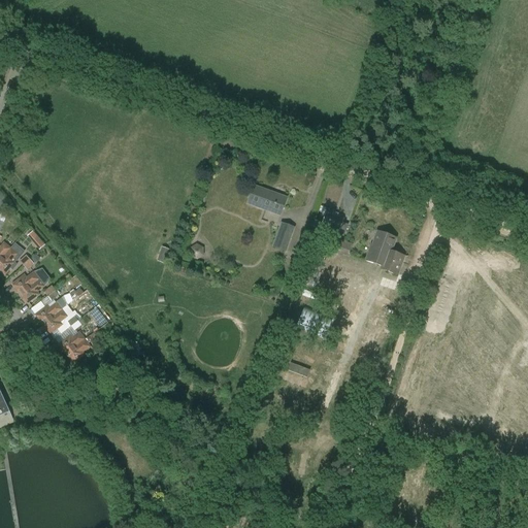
[(281,216),(287,200),(255,188),(249,203),(281,216)]
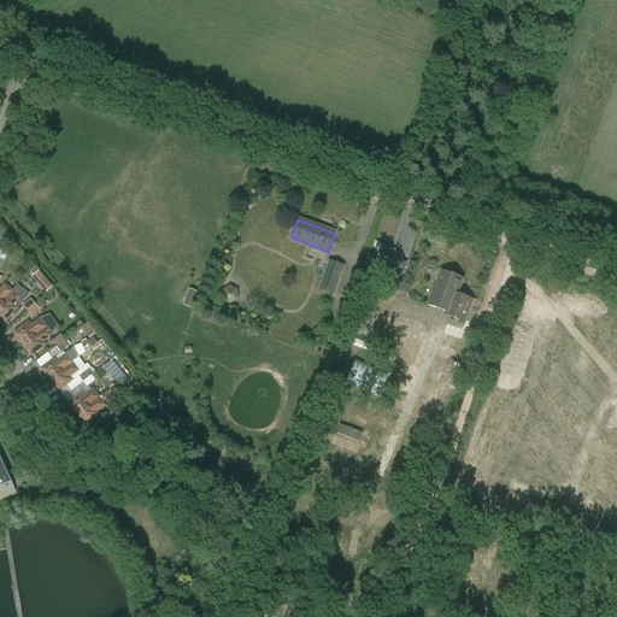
[(394,275),(401,277),(407,264),(400,260),(401,256),(394,253),(395,251),(389,248),(388,251),(382,248),(375,268),(394,275)]
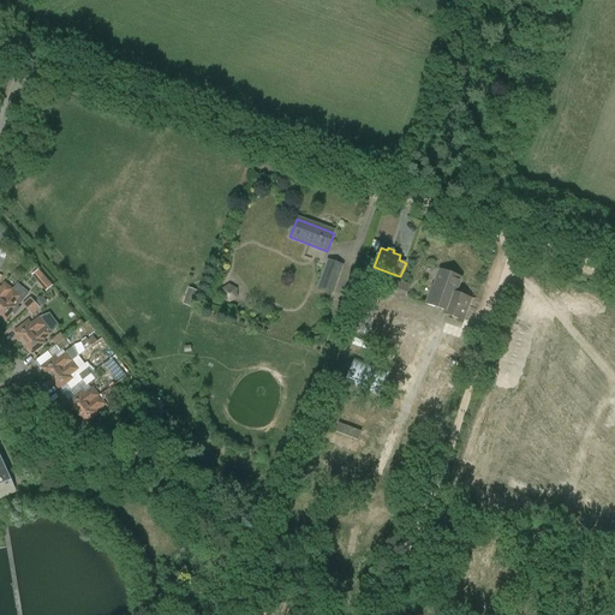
[(374,260),(366,257),(364,264),(371,267),(374,260)]
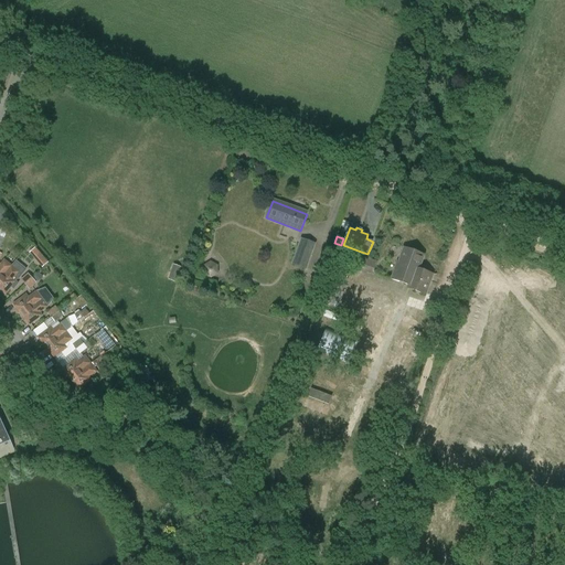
[(306,272),(316,244),(300,238),(291,265),(306,272)]
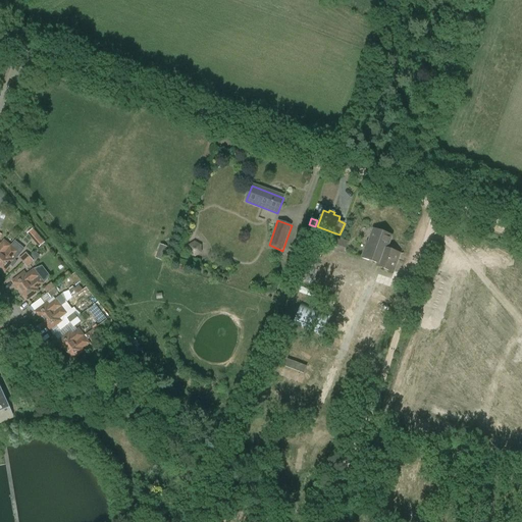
[(394,273),(399,257),(396,256),(397,252),(387,249),(393,237),(372,228),(368,242),(367,242),(361,258),(381,266),(380,268),(394,273)]
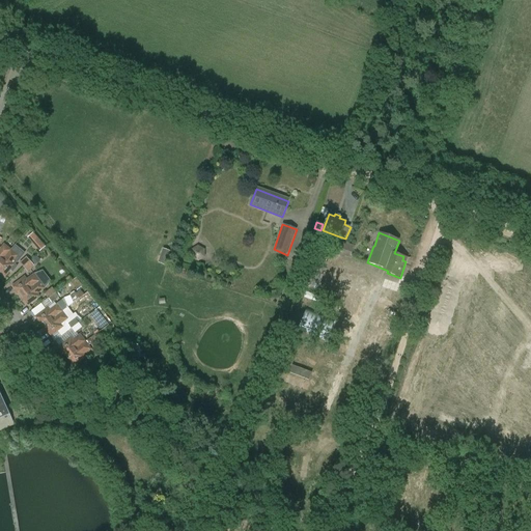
[(351,257),(355,247),(337,240),(333,250),(351,257)]
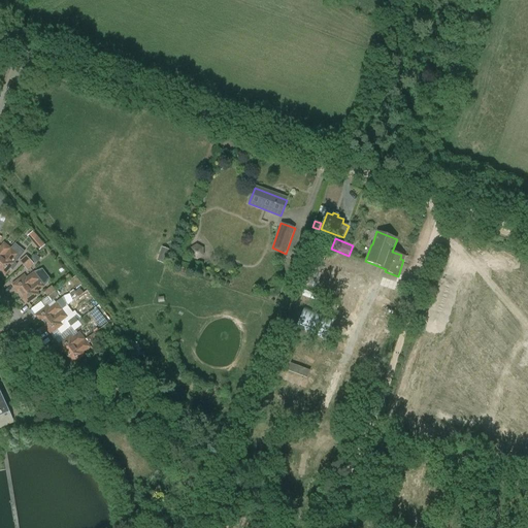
[(0,262),(11,249),(4,243),(0,248),(0,262)]
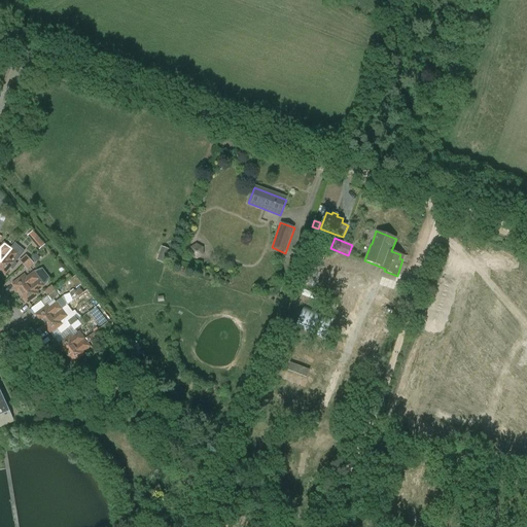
[(15,244),(11,248),(0,261),(0,271),(5,275),(25,252),(15,244)]
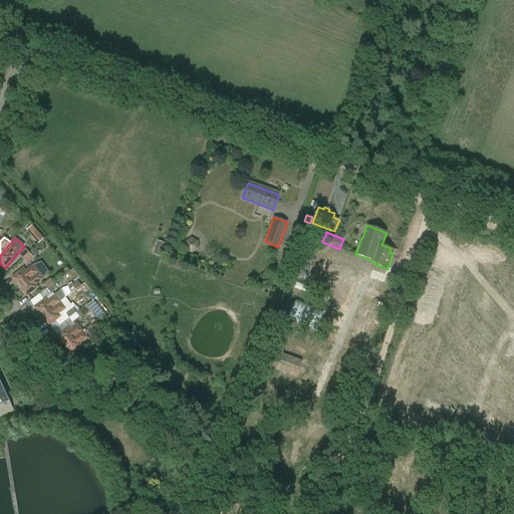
[(163,256),(168,243),(160,240),(155,254),(163,256)]
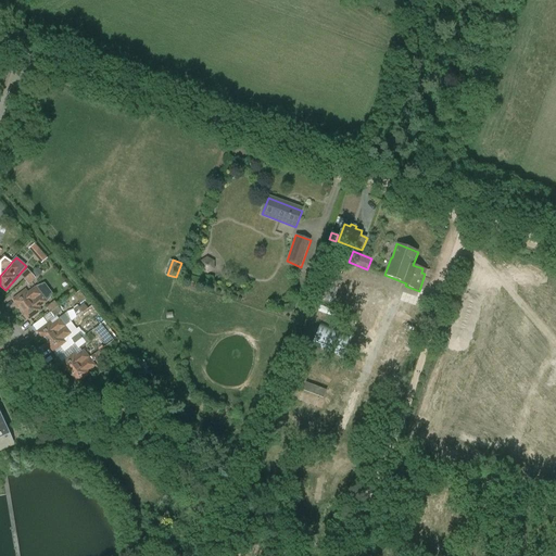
[(21,276),(25,280),(32,274),(28,269),(21,276)]
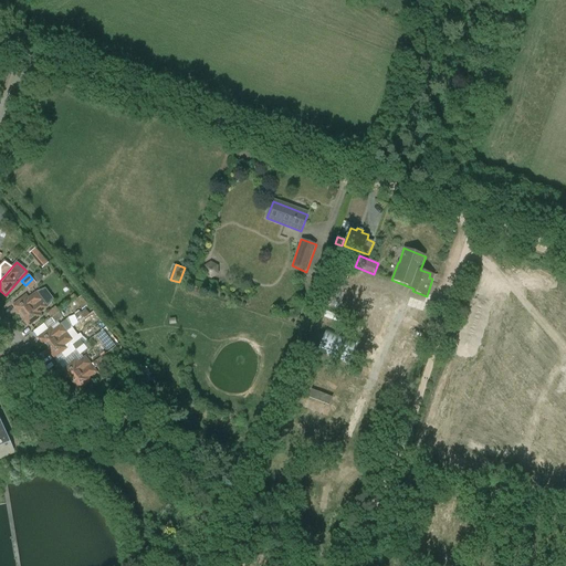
[(37,283),(32,279),(25,285),(29,290),(37,283)]
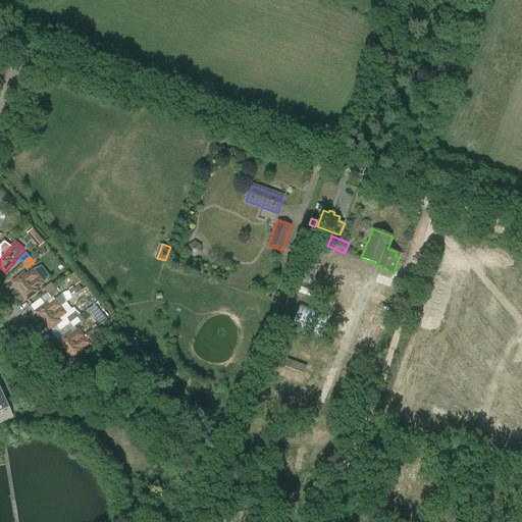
[(37,290),(44,284),(33,269),(27,275),(24,272),(12,281),(27,302),(39,293),(37,290)]
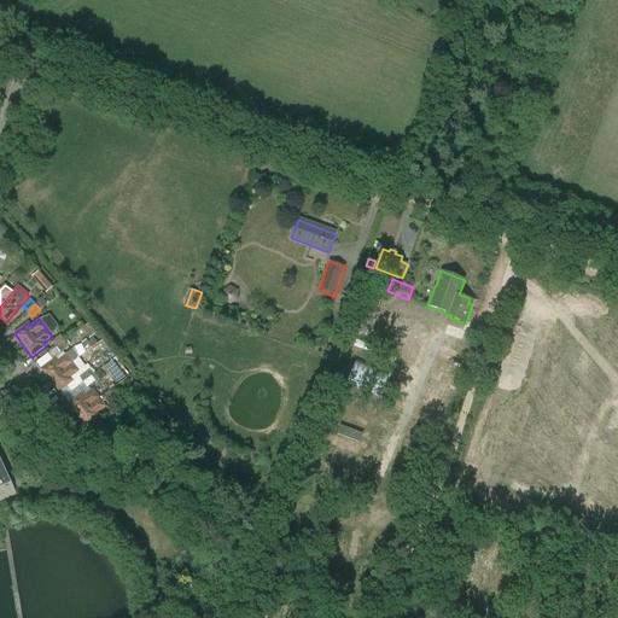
[(52,343),(56,348),(64,342),(60,336),(52,343)]
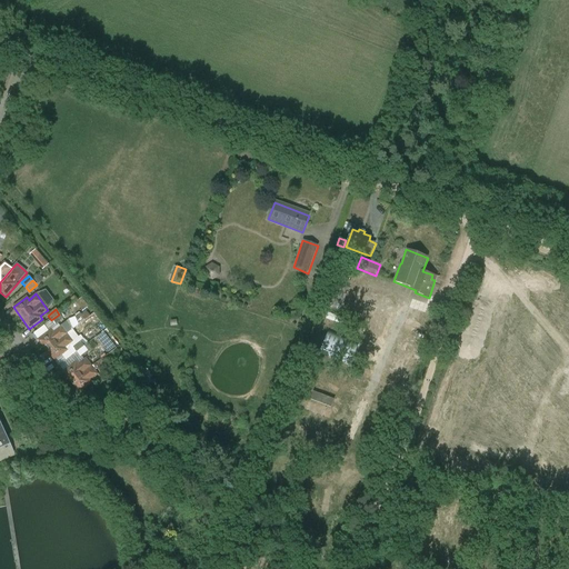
[(495,318),(481,313),(478,322),(492,327),(495,318)]
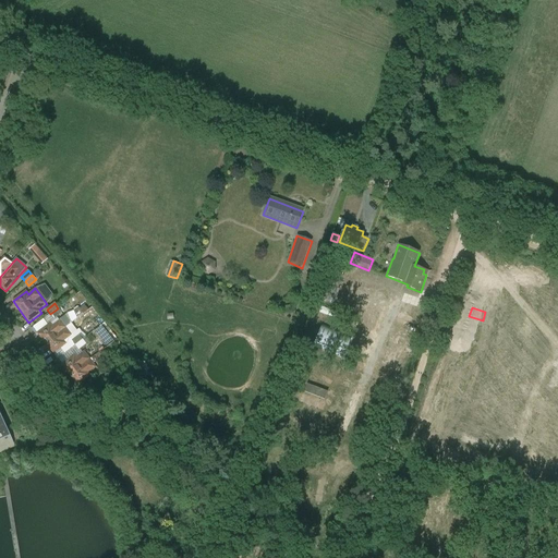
[(62,314),(58,308),(50,314),(55,319),(62,314)]
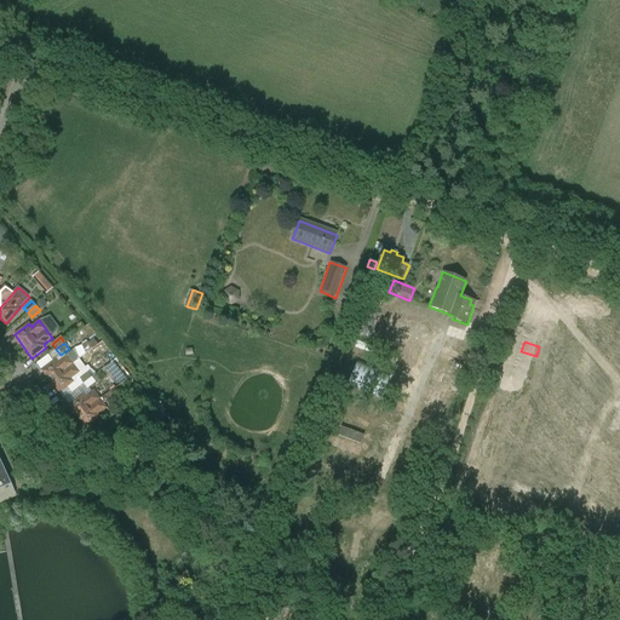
[(451,344),(448,350),(466,357),(469,351),(451,344)]
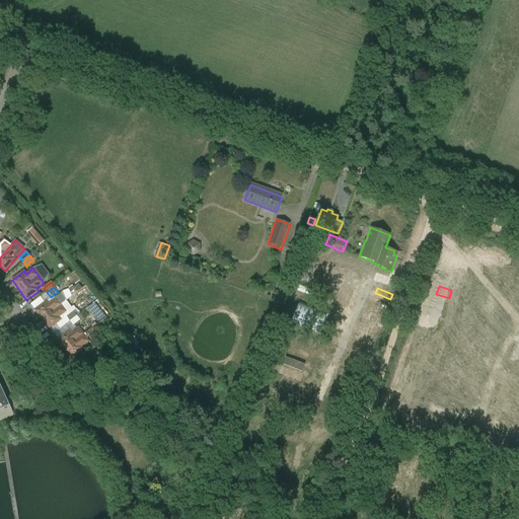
[(61,305),(66,301),(62,295),(56,298),(49,303),(47,300),(34,309),(42,319),(61,305)]
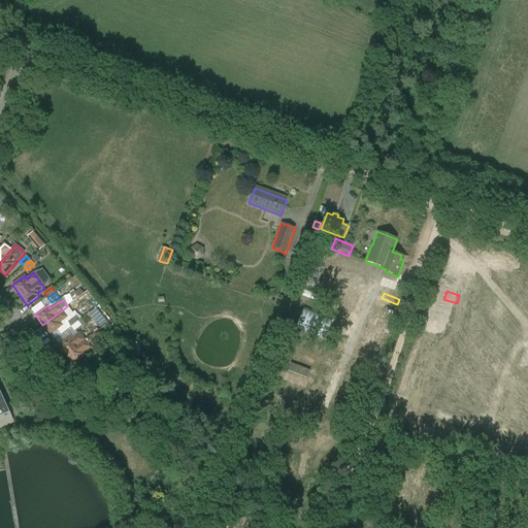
[(333,319),(304,306),(295,328),(325,340),(333,319)]
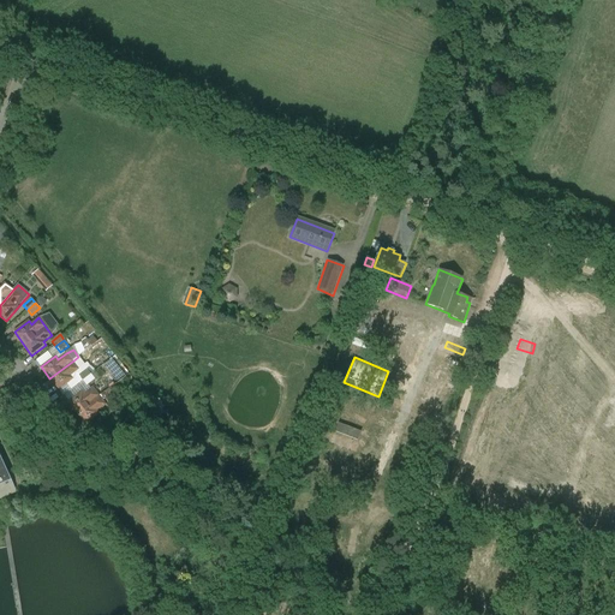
[(115,359),(106,365),(118,381),(126,375),(115,359)]
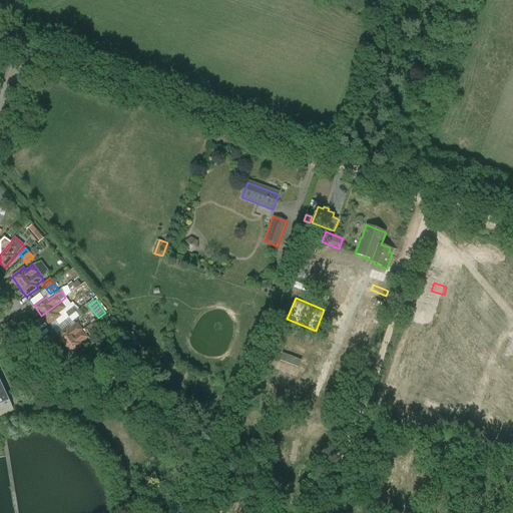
[(66,309),(60,302),(41,316),(49,326),(60,317),(58,314),(66,309)]
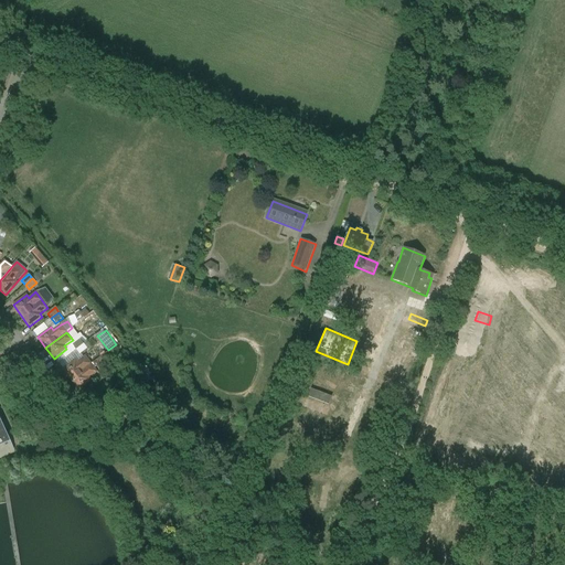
[(80,339),(72,344),(80,354),(87,349),(80,339)]
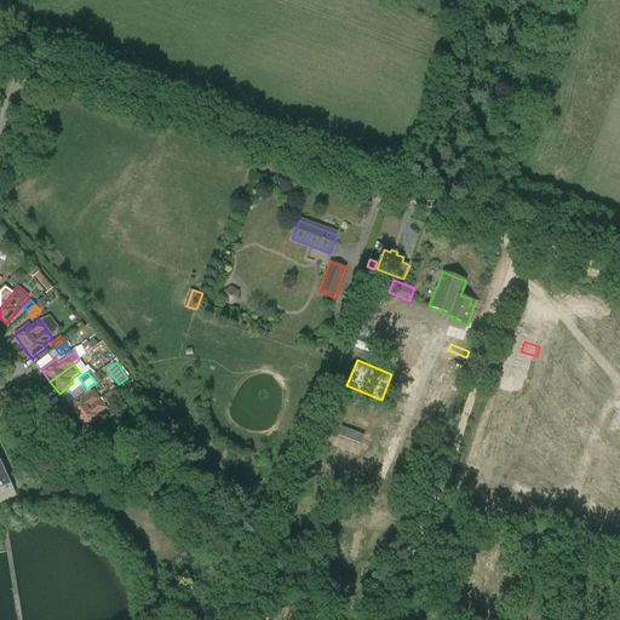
[(555,379),(561,383),(566,375),(558,372),(555,379)]
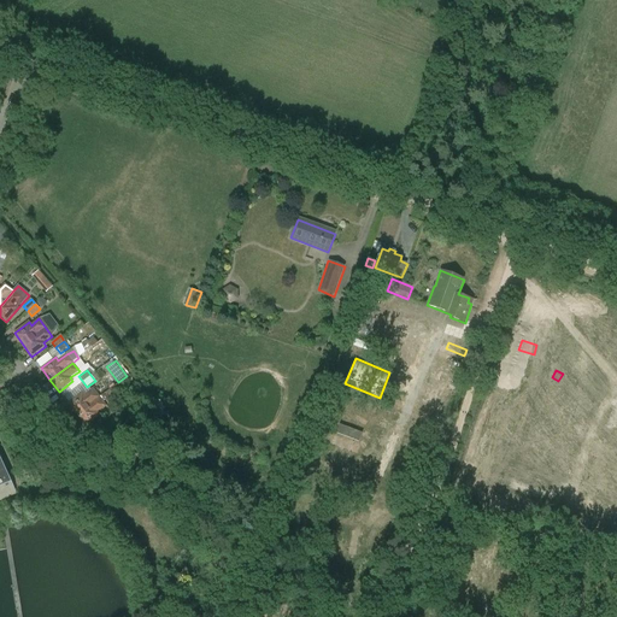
[(559,381),(574,388),(577,381),(563,374),(559,381)]
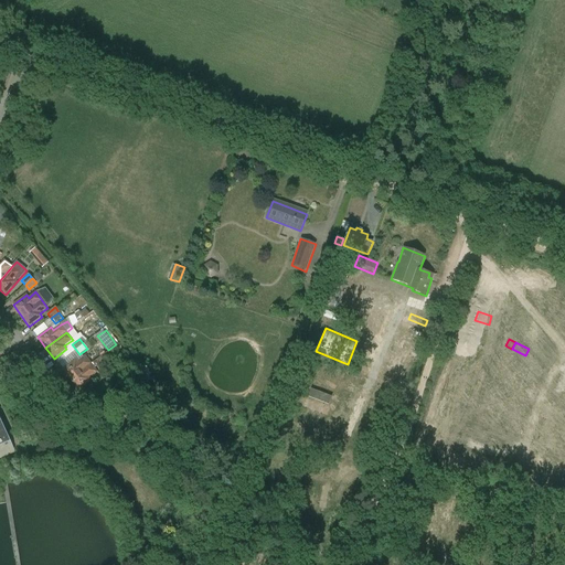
[(507,352),(502,365),(515,370),(521,356),(507,352)]
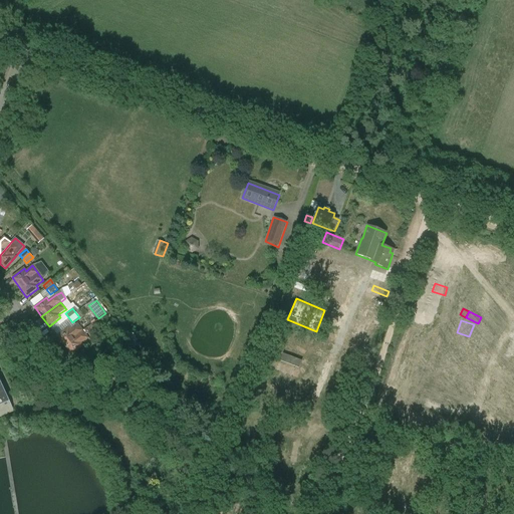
[(56,336),(64,345),(83,331),(77,324),(73,327),(71,324),(56,336)]
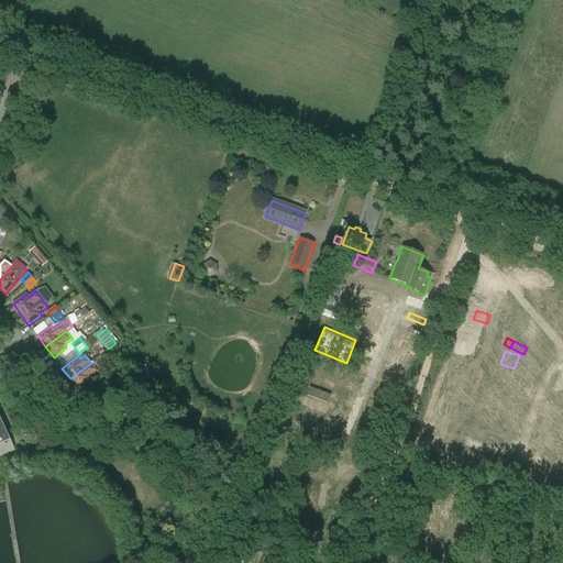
[(536,371),(538,366),(521,362),(517,374),(540,381),(543,373),(536,371)]
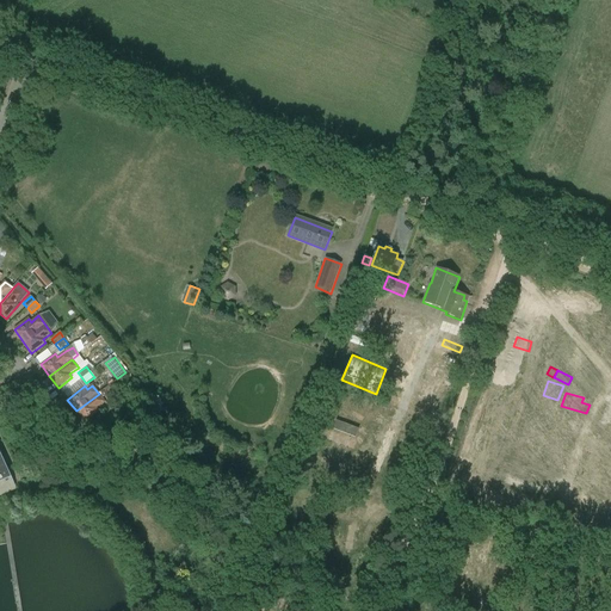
[(105,402),(99,394),(76,411),(85,423),(103,408),(100,405),(105,402)]
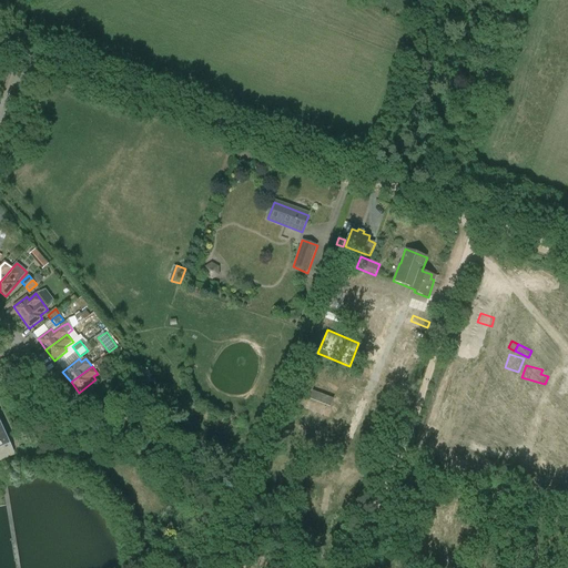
[(537,398),(539,392),(534,389),(536,385),(523,381),(518,392),(537,398)]
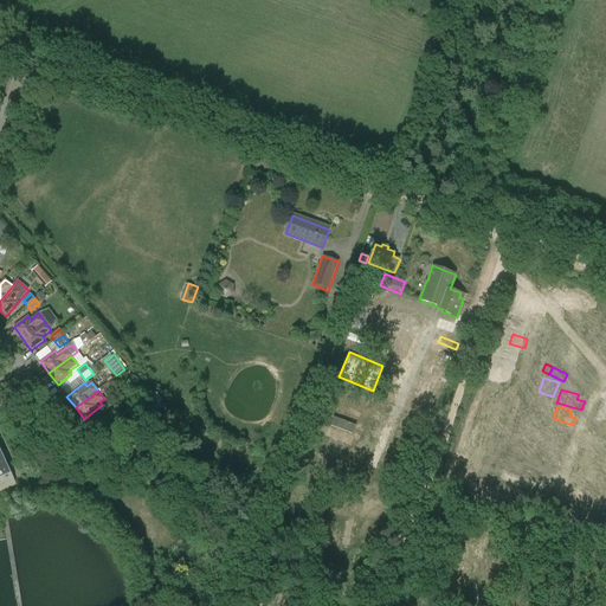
[(0,489),(14,483),(0,450),(0,489)]
